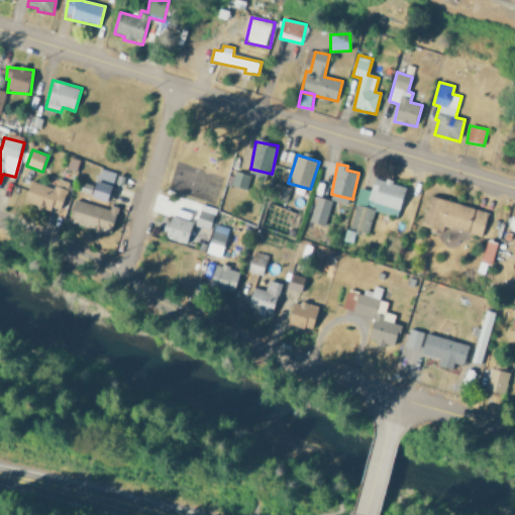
[(94,199),(111,202),(116,173),(99,170),(94,199)]
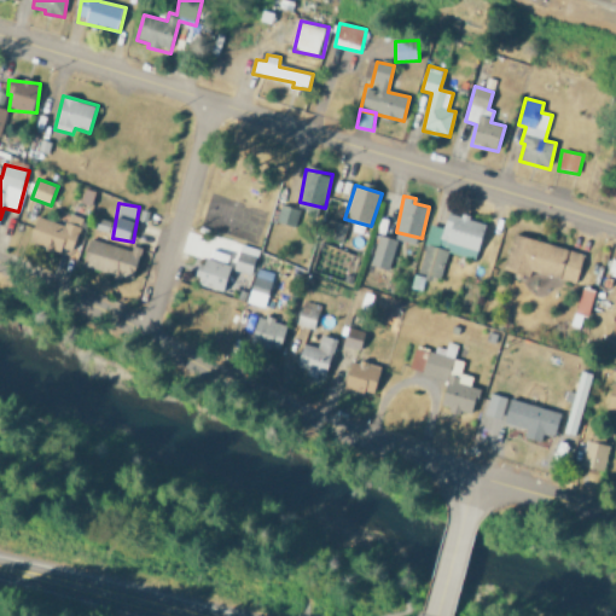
[(277,221),(295,226),(298,209),(280,204),(277,221)]
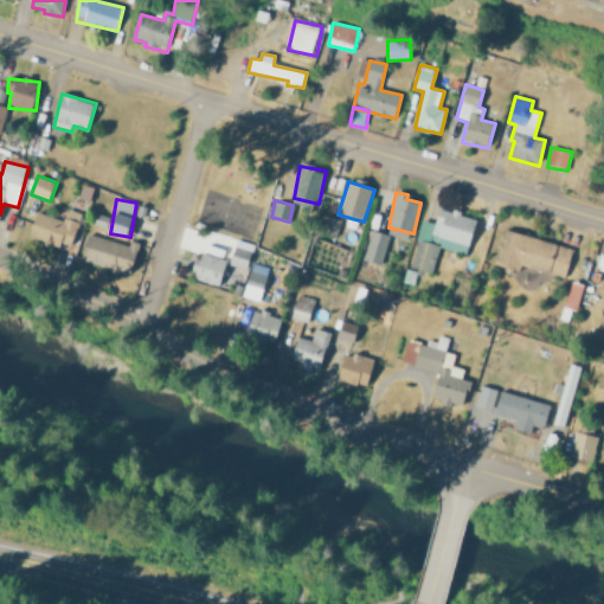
[(423,220),(409,270),(430,276),(438,248),(468,256),(479,219),(439,209),(435,224),(423,220)]
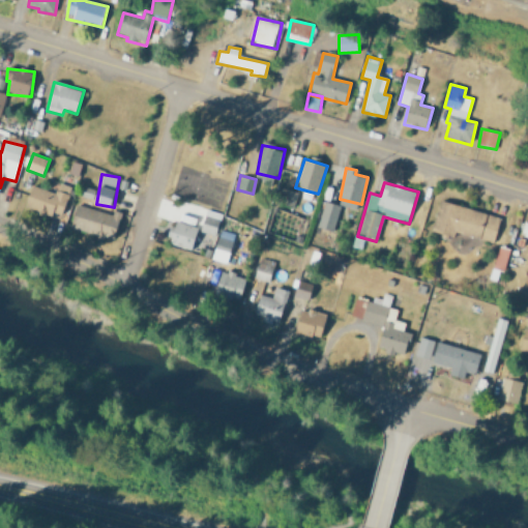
[(25,206),(61,220),(72,188),(60,183),(56,194),(33,185),(25,206)]
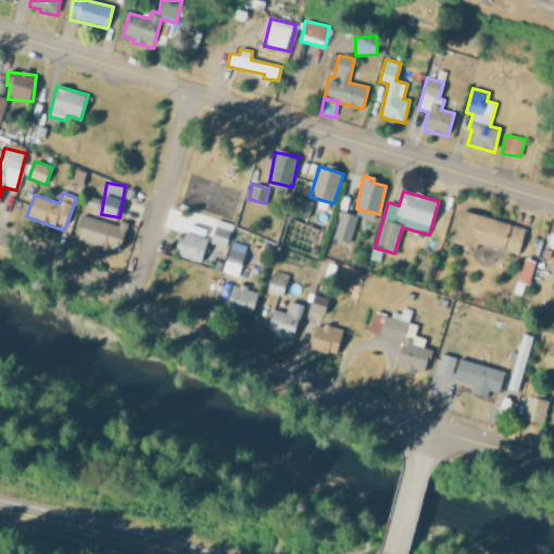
[(313,203),(296,197),(291,213),(309,218),(313,203)]
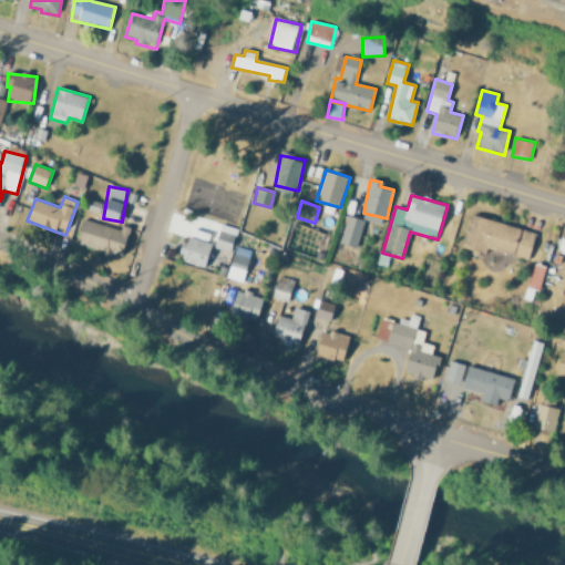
[(536,233),(471,215),(462,247),(489,255),(490,249),(528,260),(536,233)]
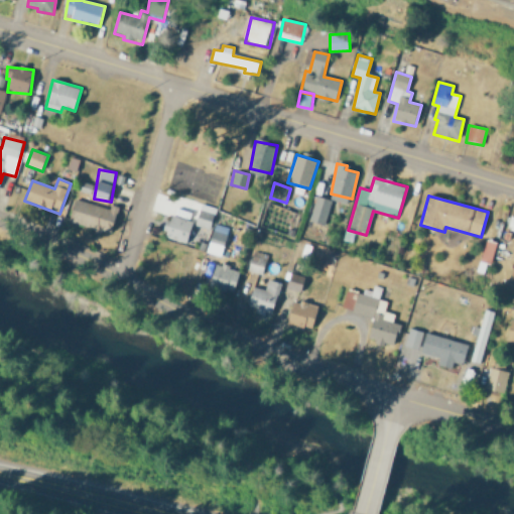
[(326,225),(332,201),(316,197),(309,221),(326,225)]
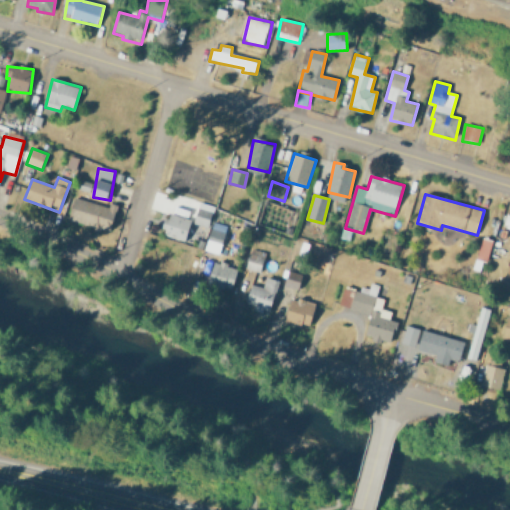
[(113,231),(118,206),(110,204),(109,207),(74,199),(69,221),(113,231)]
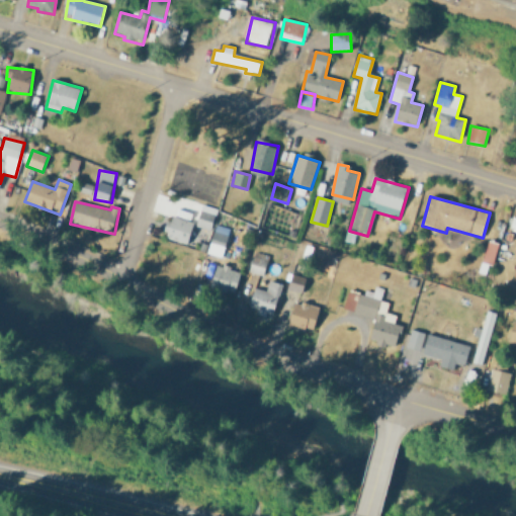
[(217,209),(201,206),(196,227),(211,231),(217,209)]
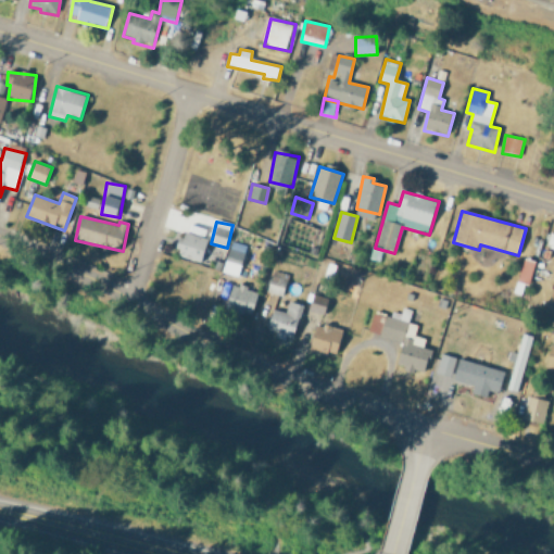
[(179,259),(204,262),(208,238),(184,234),(179,259)]
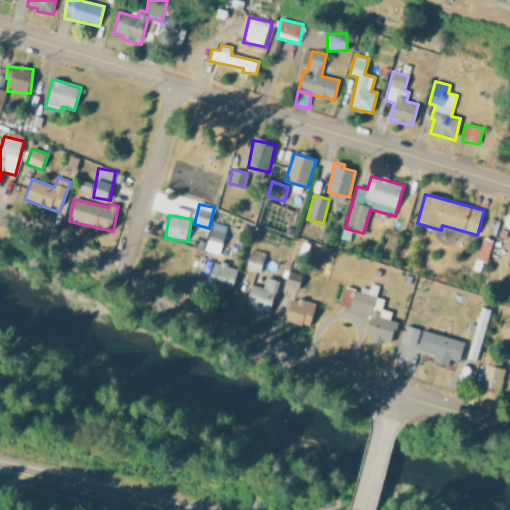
[(206,253),(221,255),(226,226),(211,223),(206,253)]
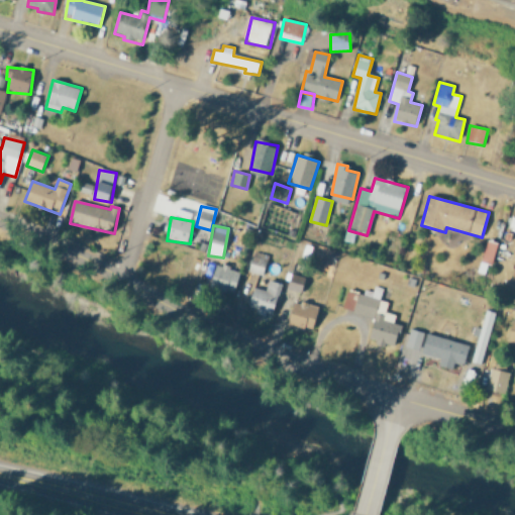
[(492,265),(499,243),(489,240),(483,262),(492,265)]
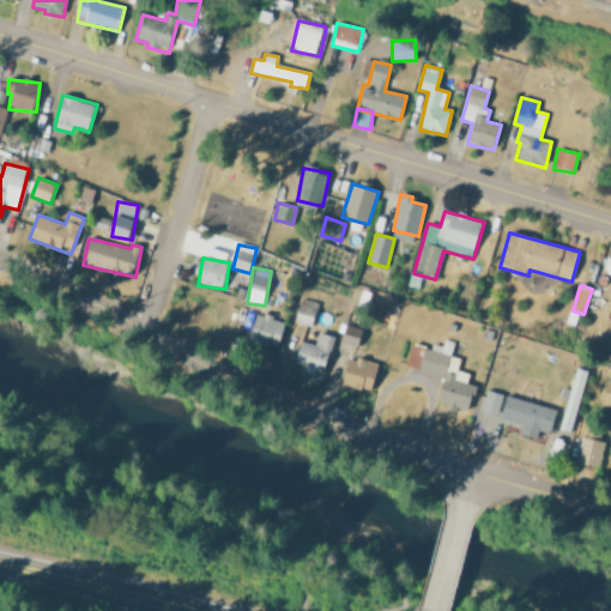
[(277,350),(289,314),(277,310),(274,318),(259,312),(249,340),(277,350)]
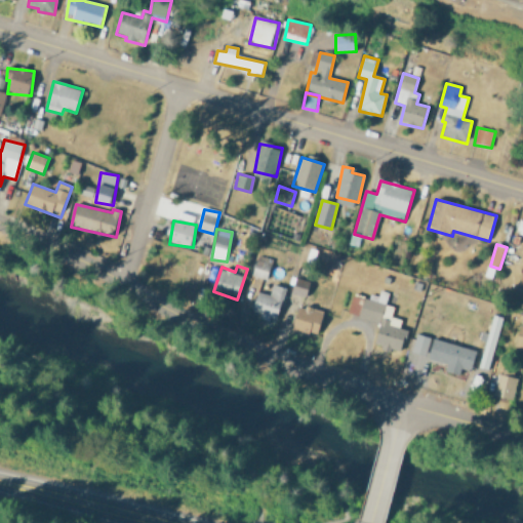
[(271,295),(257,292),(253,311),(263,313),(262,318),(279,322),(287,288),(273,285),(271,295)]
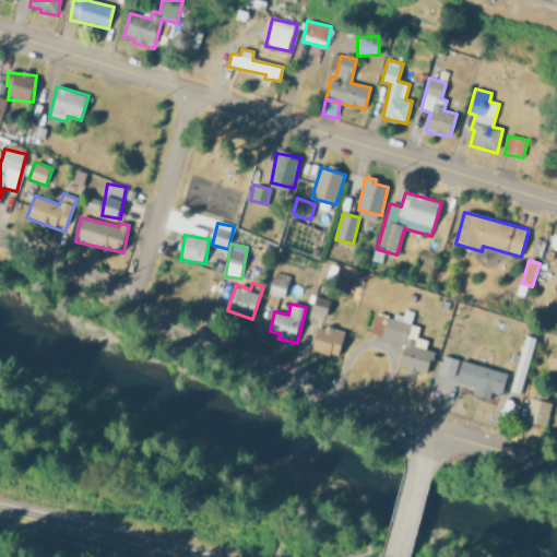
[(404,344),(398,369),(416,374),(417,372),(427,375),(434,353),(426,351),(428,341),(418,339),(421,328),(412,326),(415,312),(405,310),(403,316),(394,313),(393,319),(377,315),(371,335),(404,344)]
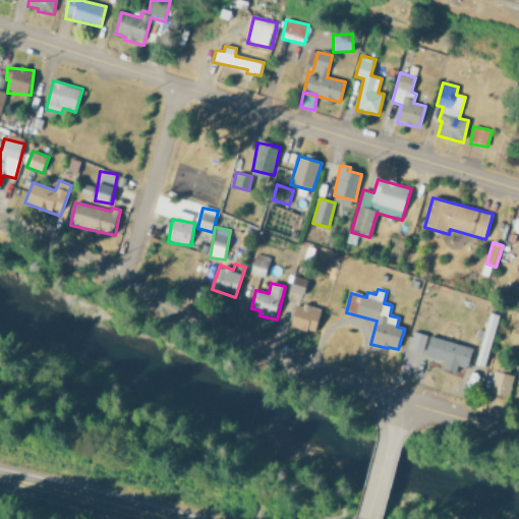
[(316,334),(325,307),(299,299),(290,326),(316,334)]
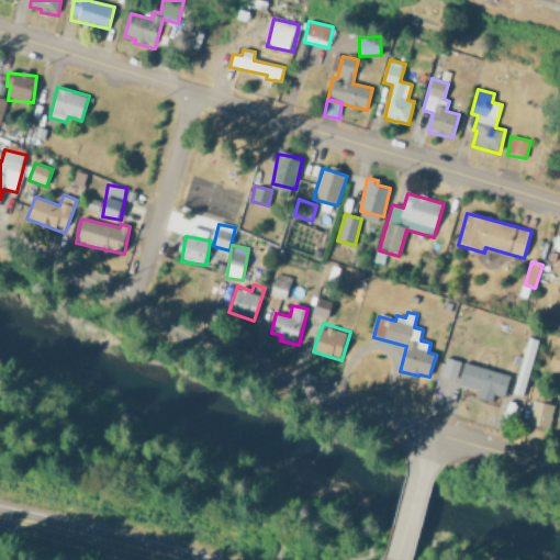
[(538,340),(527,337),(512,394),(523,398),(538,340)]
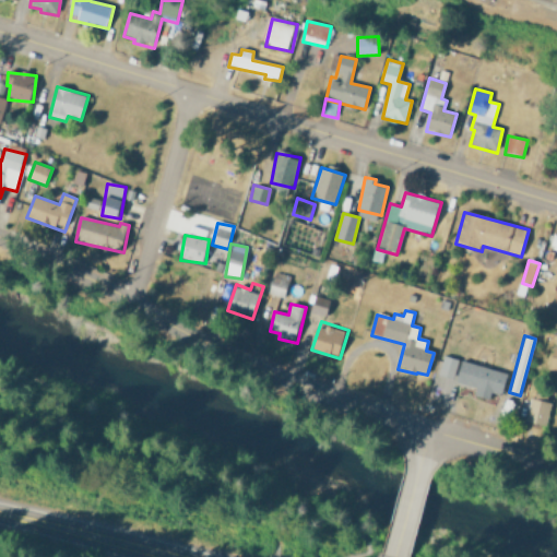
[(508,374),(442,356),(437,377),(475,388),(473,396),(490,401),(493,393),(502,395),(508,374)]
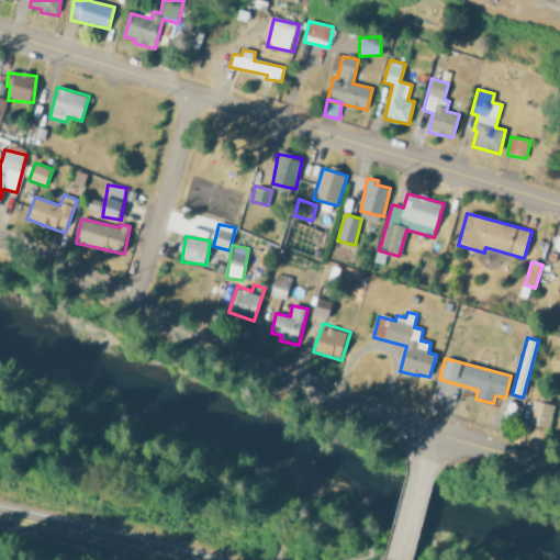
[(548,429),(555,406),(534,401),(527,424),(548,429)]
